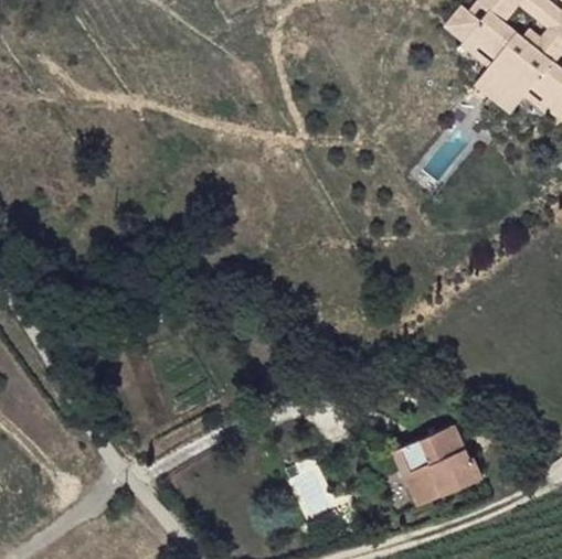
[(561,70),(553,63),(521,38),(502,21),(517,3),(537,19),(550,3),(545,0),(477,0),(476,2),(487,12),(467,36),(495,58),(488,67),(522,96),(530,87),(550,105),(561,92),(561,70)]
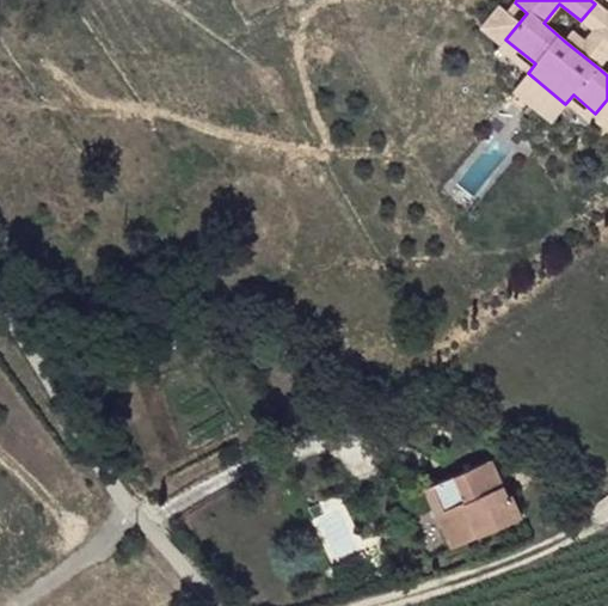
[(581,20),(593,30),(606,12),(595,4),(581,20)]
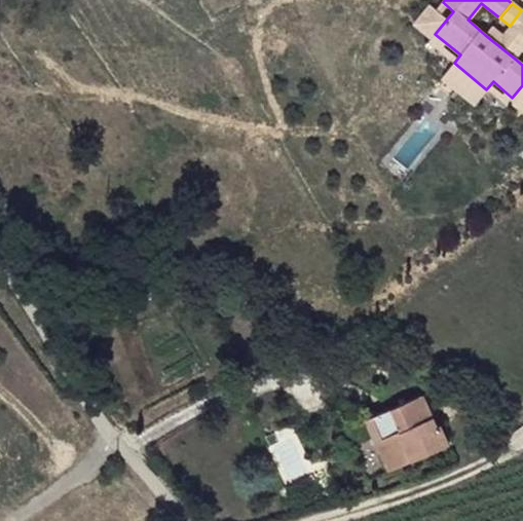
[(412,25),(431,39),(435,34),(447,19),(428,4),(412,25)]
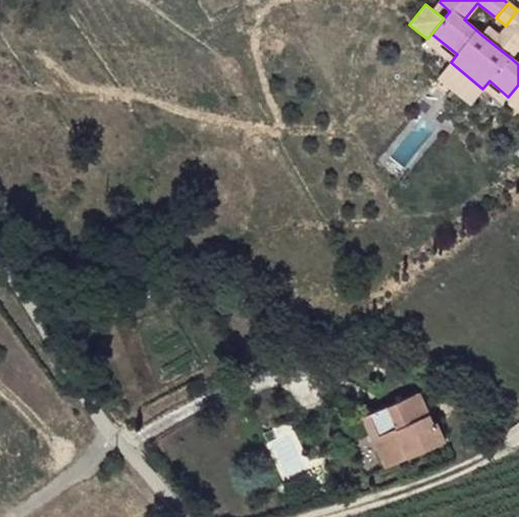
[(502,39),(516,51),(518,48),(518,9),(517,10),(506,26),(511,30),(502,39)]
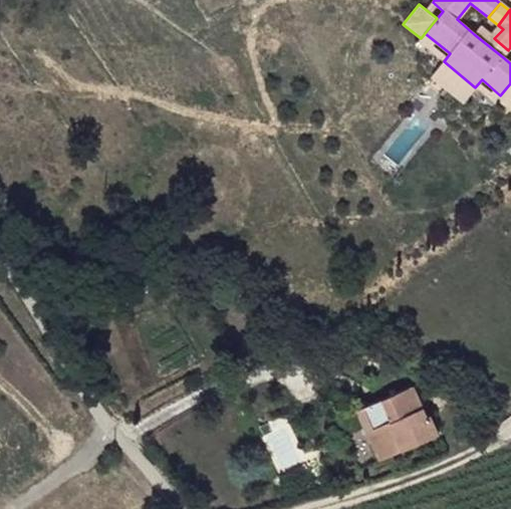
[(503,57),(508,50),(494,38),(503,29),(498,25),(489,35),(480,27),(474,34),(503,57)]
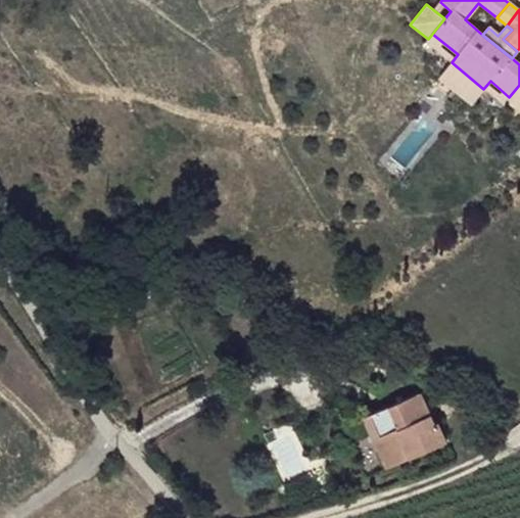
[(425,42),(452,62),(458,54),(432,34),(428,39),(425,42)]
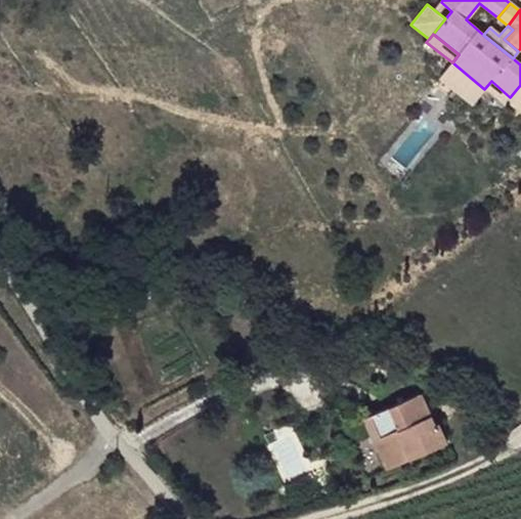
[(472,104),(484,89),(452,62),(439,79),(472,104)]
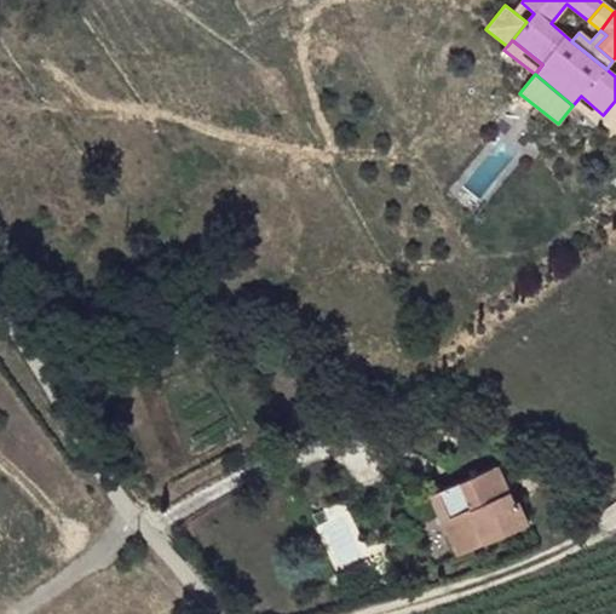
[(573,105),(596,124),(599,120),(603,115),(581,96),(573,105)]
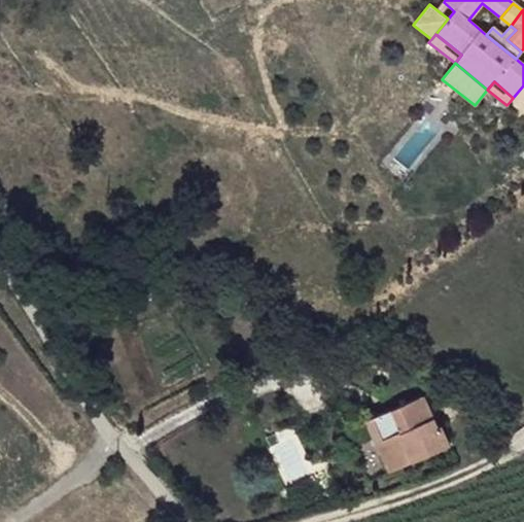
[(510,102),(523,113),(523,85),(513,98),(510,102)]
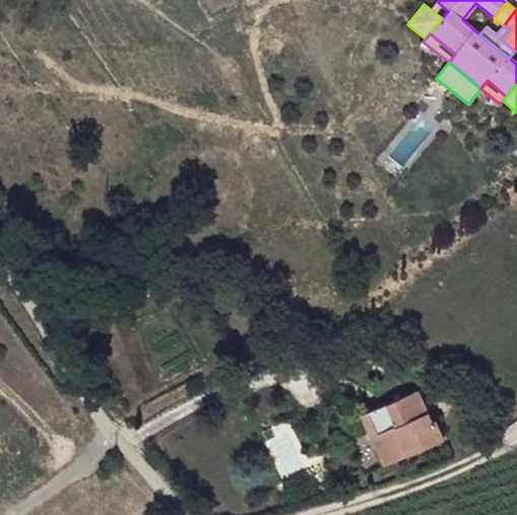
[(443,420),(429,387),(371,413),(394,464),(416,454),(408,435),(429,427),(443,420)]
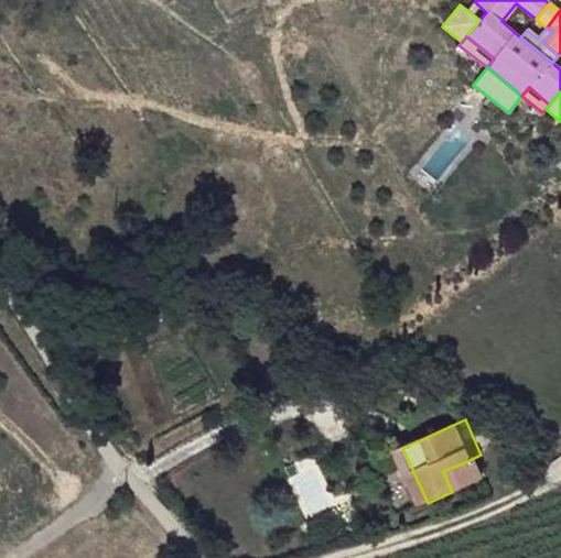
[(489,476),(481,455),(465,462),(474,483),(489,476)]
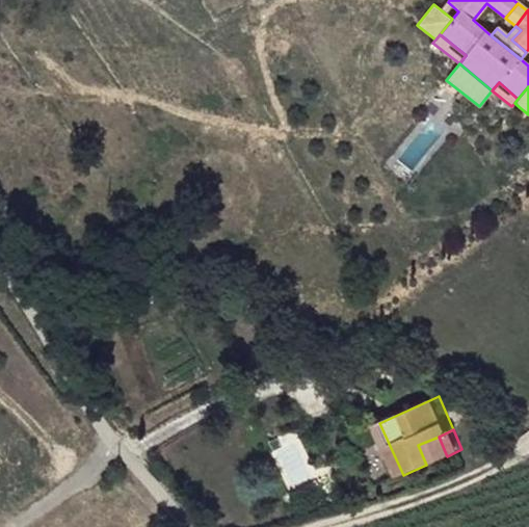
[(447,456),(439,437),(418,445),(426,465),(447,456)]
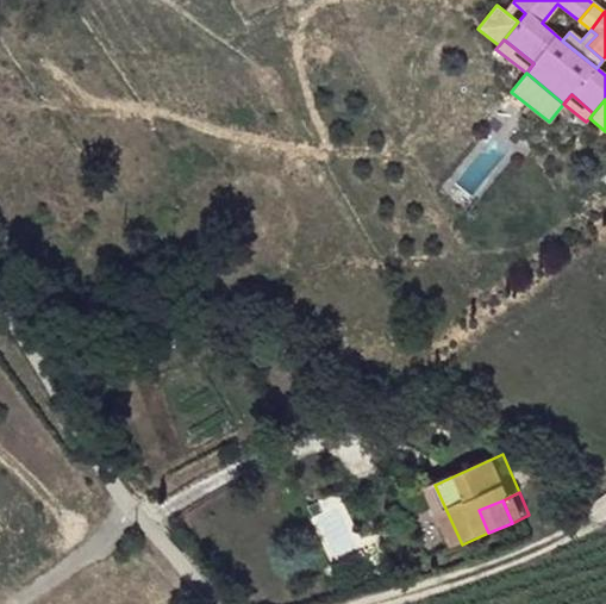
All buildings are outlined.
